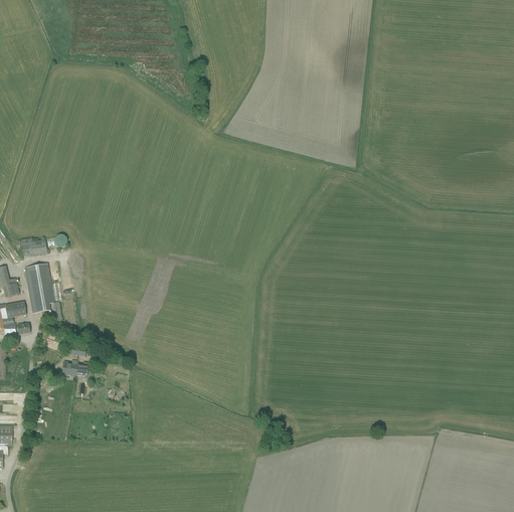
[(57,235),(56,237),(55,240),(56,241),(57,243),(59,245),(61,245),(63,245),(65,245),(67,243),(68,240),(68,238),(67,235),(64,233),(62,232),(59,233),(57,235)]
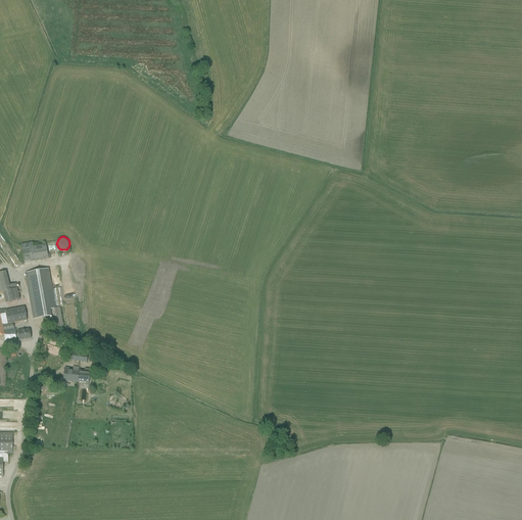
[(50,256),(50,255),(51,255),(50,250),(49,251),(47,241),(34,244),(34,239),(22,241),(26,261),(50,256)]
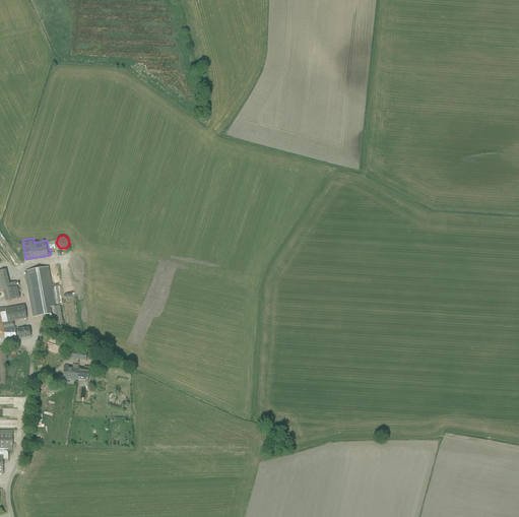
[(50,264),(27,268),(36,315),(52,312),(53,312),(52,309),(53,309),(54,316),(52,316),(52,317),(51,317),(52,321),(55,320),(55,323),(64,322),(61,303),(57,303),(50,264)]
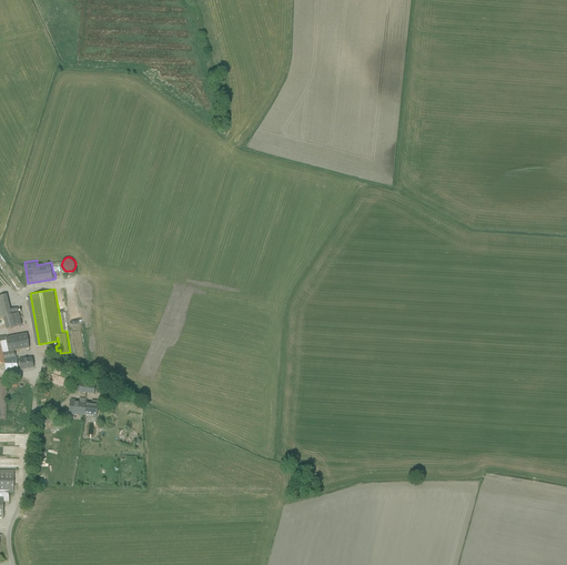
[(0,293),(0,314),(4,314),(8,326),(22,322),(18,305),(11,306),(8,292),(0,293)]
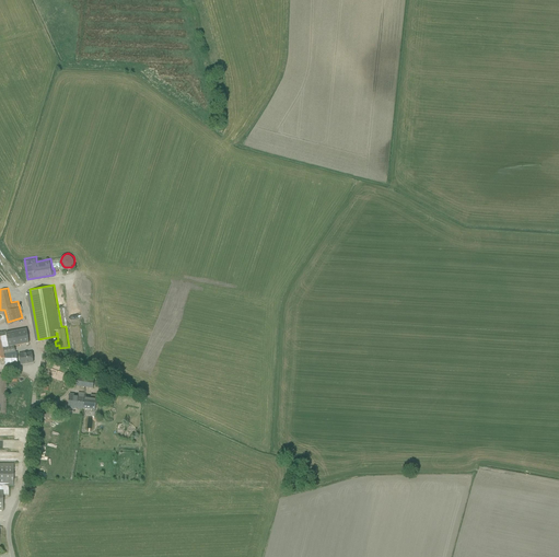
[(16,328),(16,331),(19,343),(30,340),(28,335),(27,326),(16,328)]
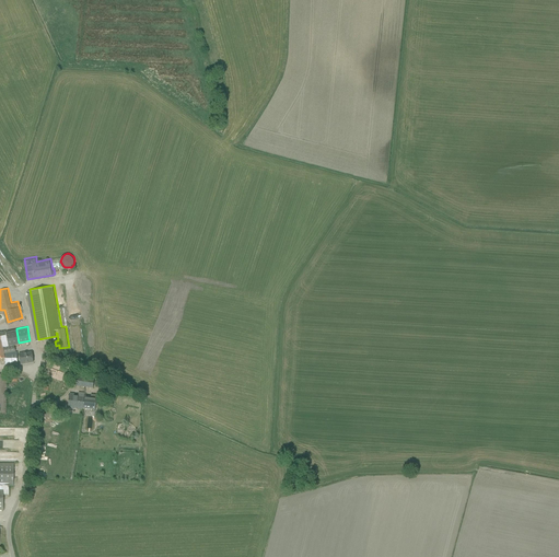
[(0,356),(7,356),(7,362),(18,362),(18,349),(16,349),(15,345),(15,343),(19,343),(16,331),(16,328),(7,329),(6,328),(0,328),(0,356)]
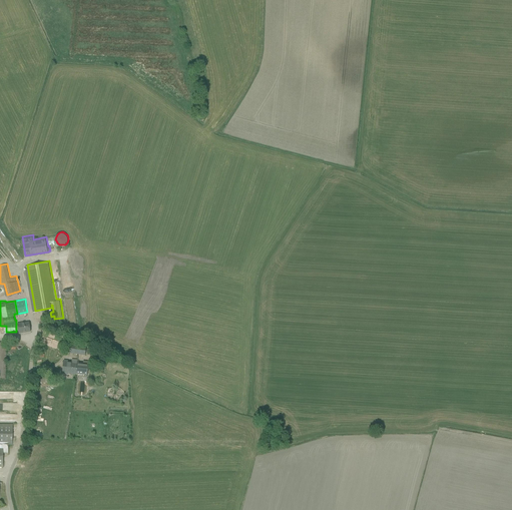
[(29,321),(18,323),(20,332),(31,330),(29,321)]
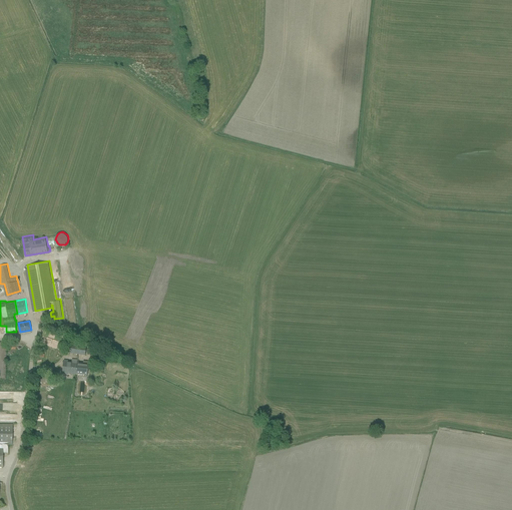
[(82,346),(80,344),(71,343),(70,346),(70,351),(86,353),(87,346),(82,346)]
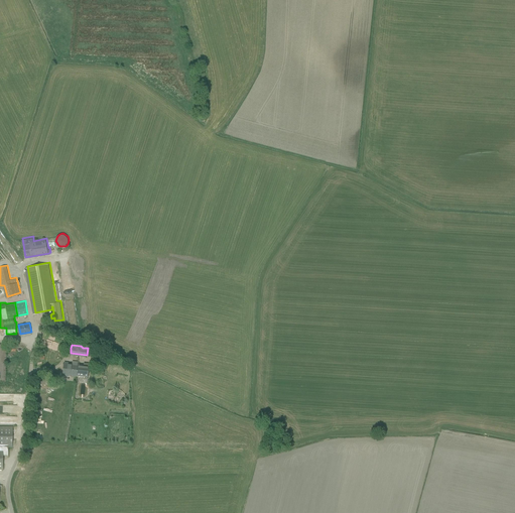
[(78,374),(79,362),(65,361),(63,373),(76,374),(78,374)]
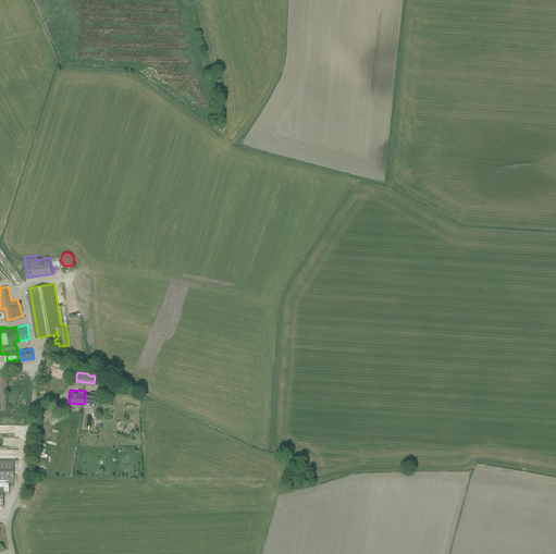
[(96,405),(97,392),(85,391),(84,404),(96,405)]
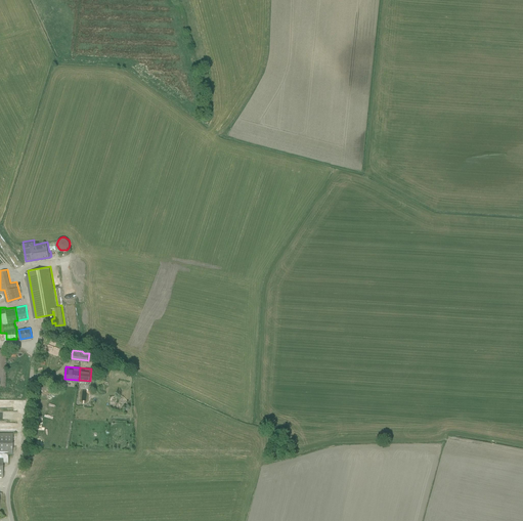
[(13,451),(13,431),(0,430),(0,451),(9,451),(13,451)]
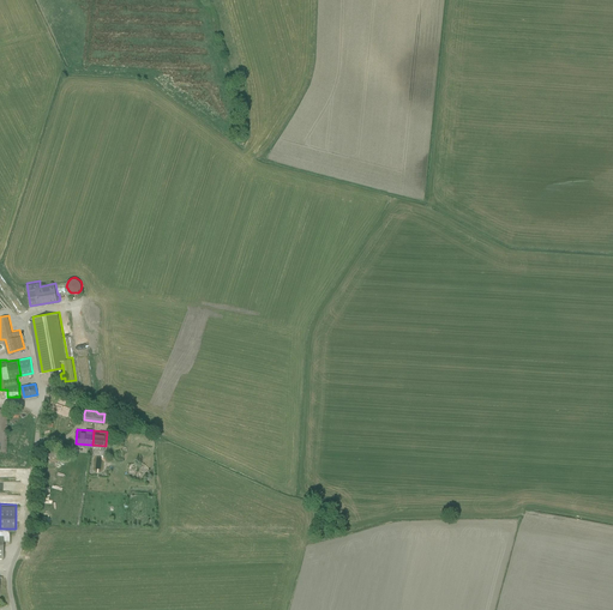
[(0,555),(5,555),(5,539),(11,539),(11,529),(0,529),(0,555)]
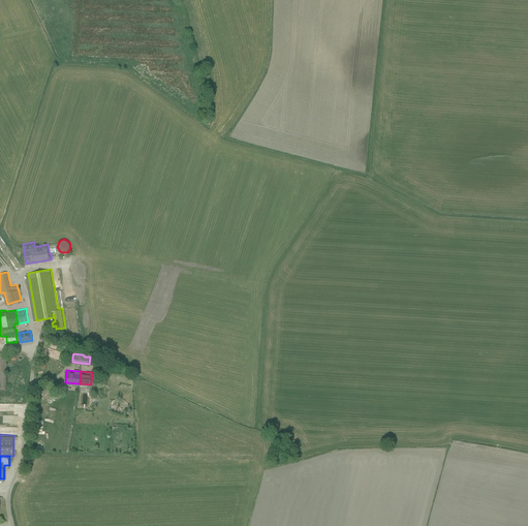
All buildings are outlined.
